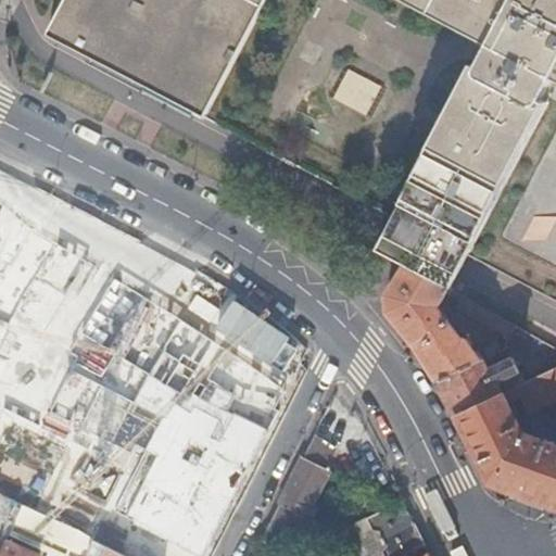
[(377,248),(406,264),(450,288),(459,269),(468,254),(555,299),(555,0),(65,0),(48,34),(282,158),(394,215),(386,231),(377,248)]
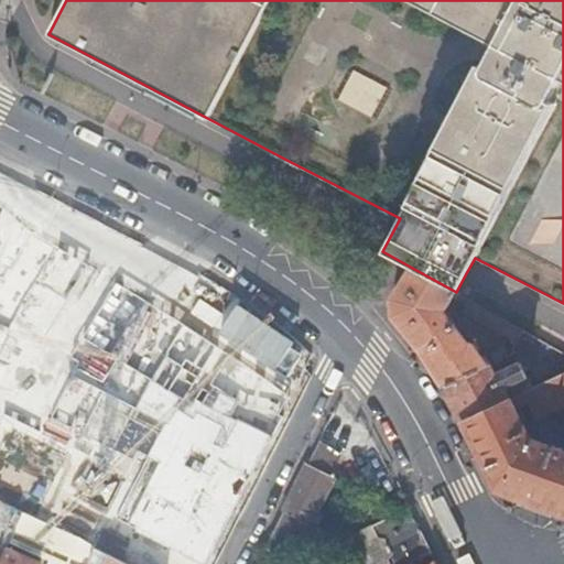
[(443,382),(444,386),(489,364),(473,344),(467,348),(444,311),(452,296),(454,297),(456,292),(412,268),(392,299),(393,316),(414,342),(425,357),(443,382)]
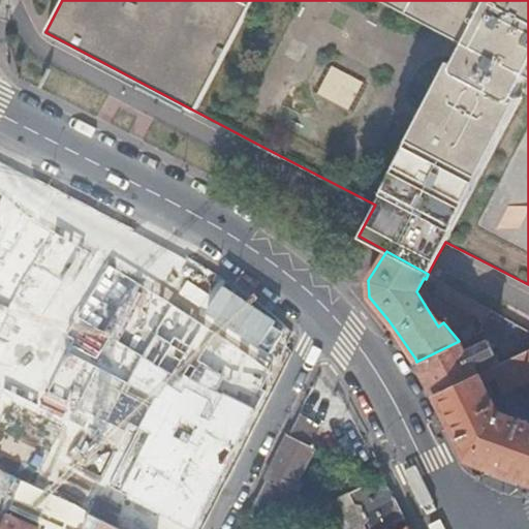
[(484,319),(490,309),(433,277),(430,281),(437,285),(434,291),(484,319)]
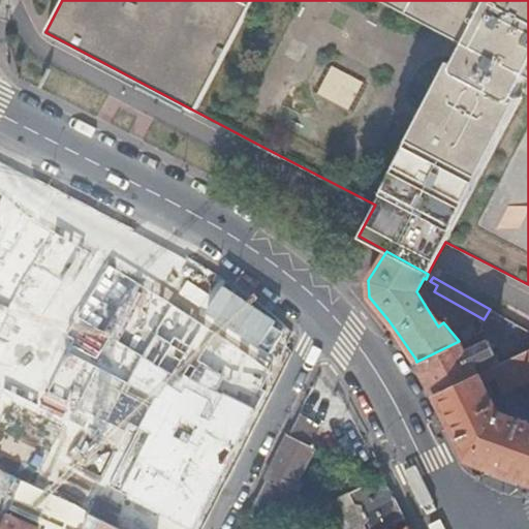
[(212,341),(279,375),(305,323),(238,290),(212,341)]
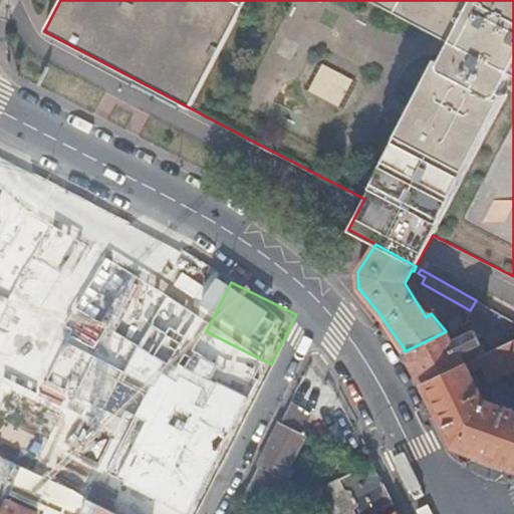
[(469,313),(513,339),(513,338),(513,321),(476,300),(470,310),(469,313)]
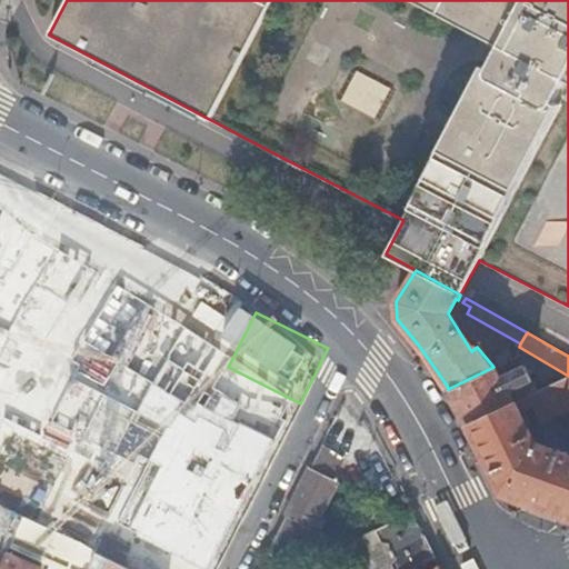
[(448,389),(467,423),(536,390),(523,366),(499,378),(493,367),(448,389)]
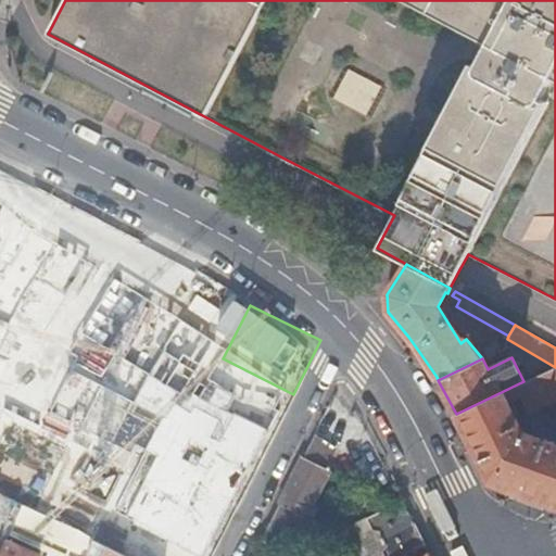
[(523,381),(456,414),(490,480),(555,504),(555,446),(522,434),(507,402),(520,396),(528,413),(555,400),(555,366),(555,367),(523,381)]
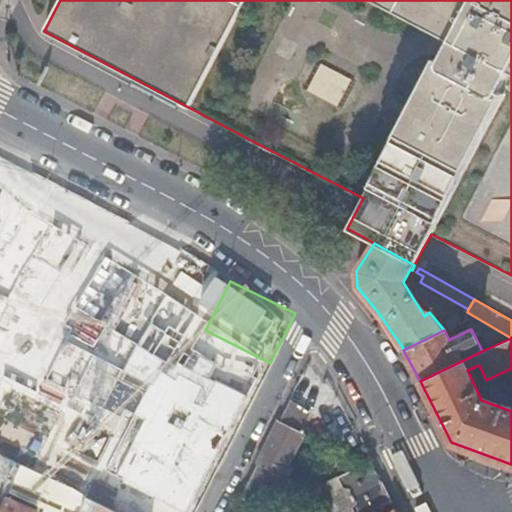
[(257,463),(240,493),(257,511),(277,473),(282,475),(305,431),(300,428),(310,408),(290,398),(278,420),(256,462),(257,463)]
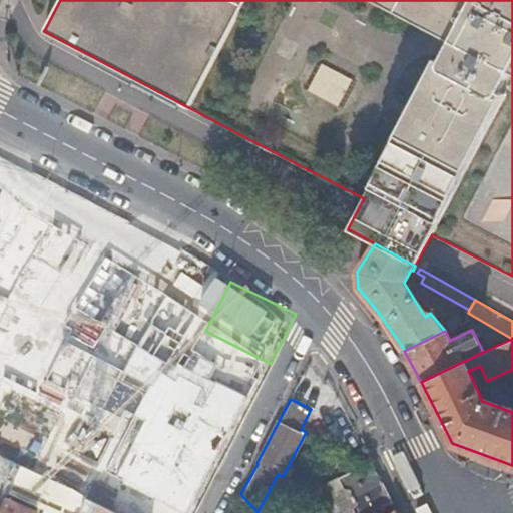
[(0,512),(8,497),(10,493),(12,488),(23,465),(2,454),(0,459),(0,512)]
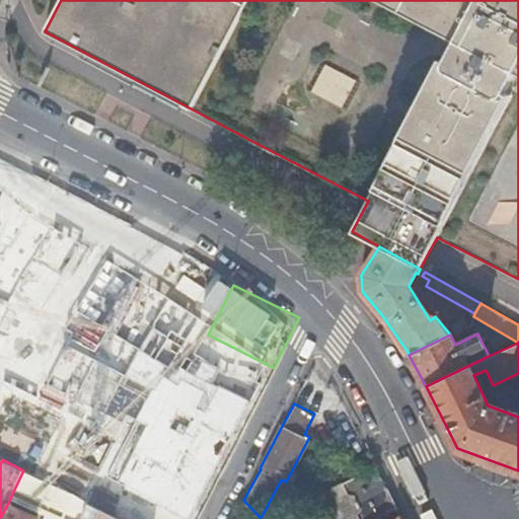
[(360,518),(375,518),(397,509),(376,466),(343,483),(348,494),(354,496),(361,509),(358,514),(360,518)]
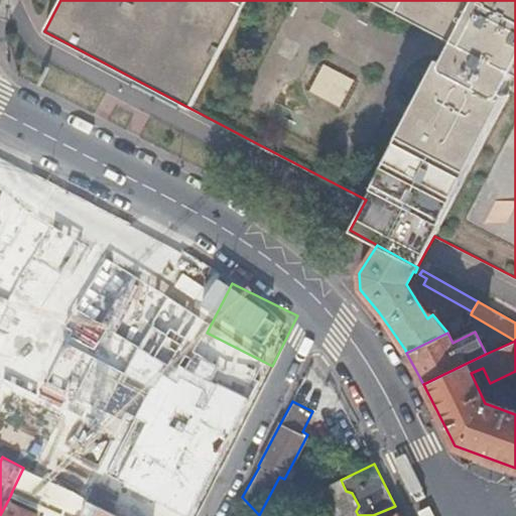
[(57,485),(23,468),(12,491),(10,496),(44,511),(42,515),(80,515),(87,500),(82,497),(57,485)]
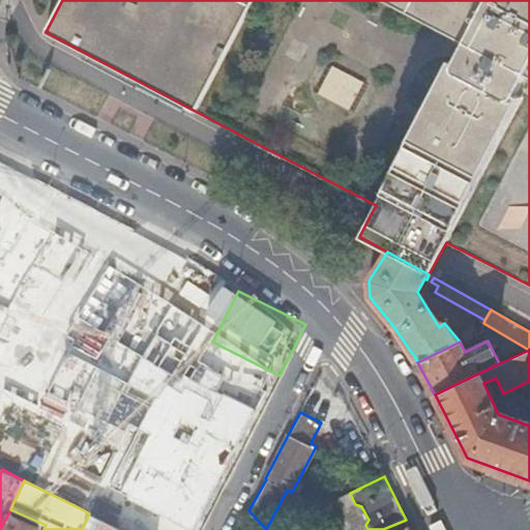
[(8,513),(0,529),(36,529),(38,527),(8,513)]
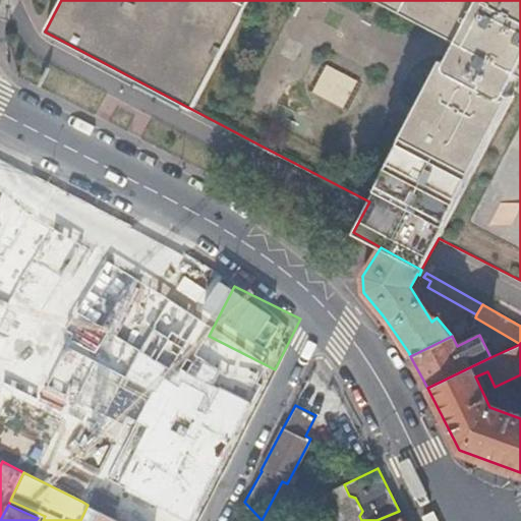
[(120,520),(88,505),(80,520),(120,520)]
